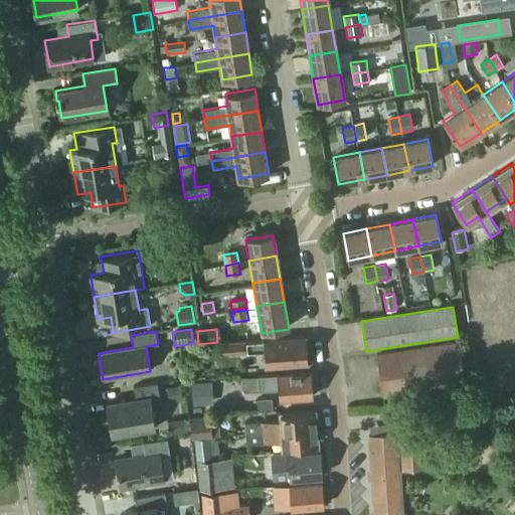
[(308,365),(306,339),(246,343),(246,352),(264,351),(265,368),(308,365)]
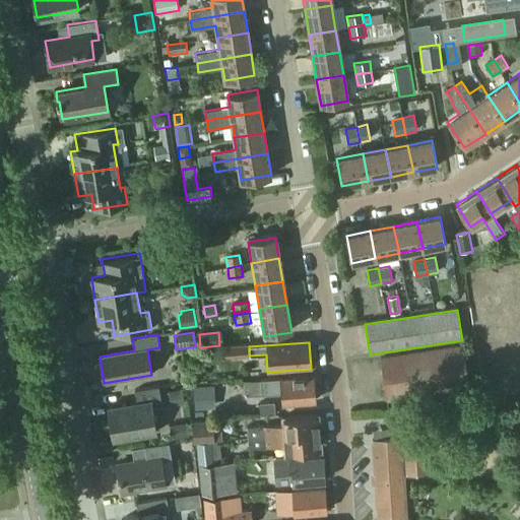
[(470,386),(463,343),(380,356),(387,399),(470,386)]
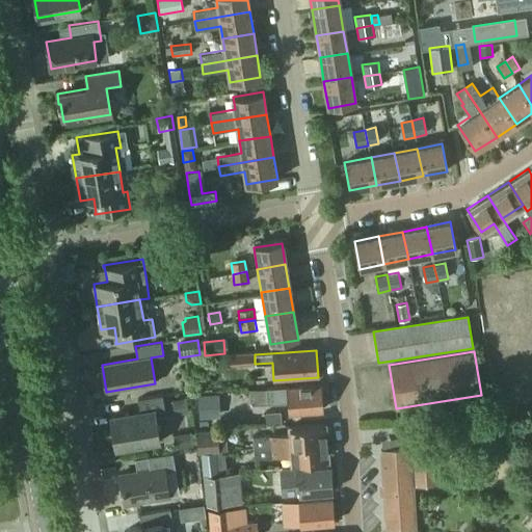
[(253,363),(253,353),(229,354),(229,364),(253,363)]
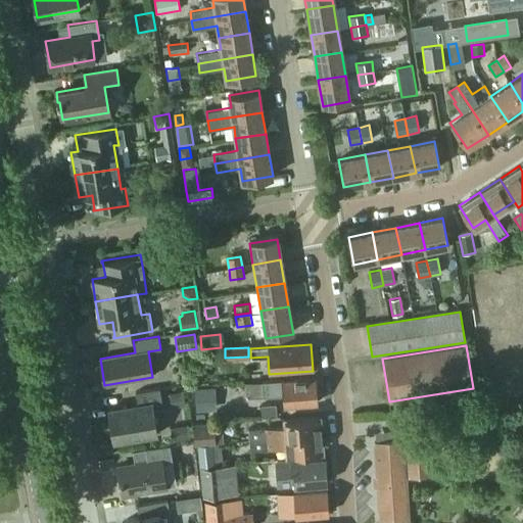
[(316,406),(315,381),(282,383),(263,383),(263,396),(283,395),(284,408),(316,406)]
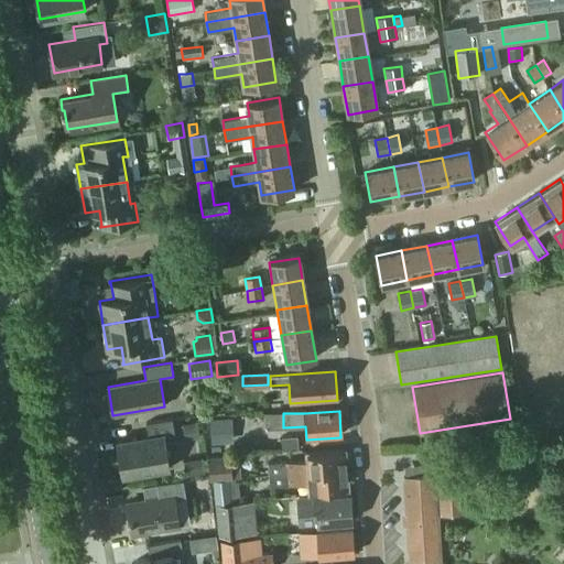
[(283,413),(264,414),(264,427),(283,427),(283,413)]
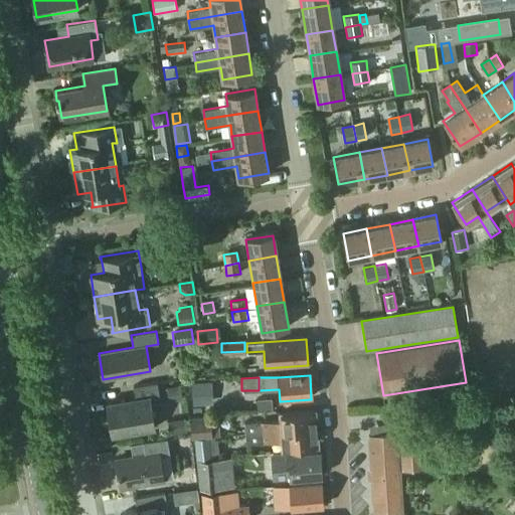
[(210,381),(192,382),(193,404),(211,403),(210,381)]
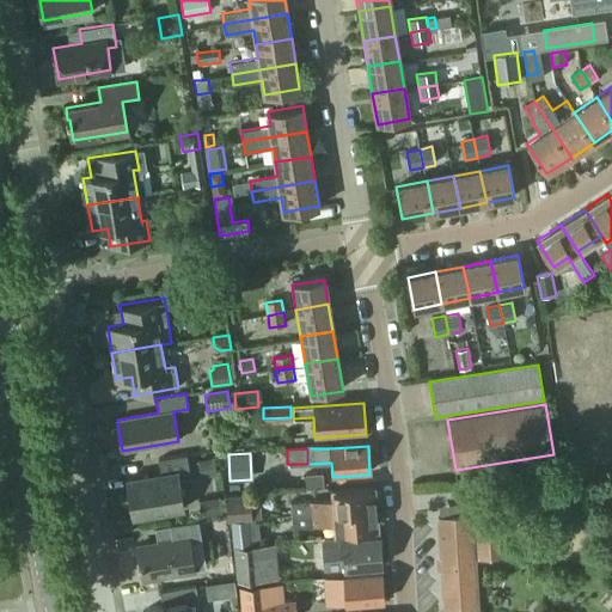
[(190,471),(188,454),(158,459),(160,473),(127,478),(133,518),(184,509),(178,472),(190,471)]
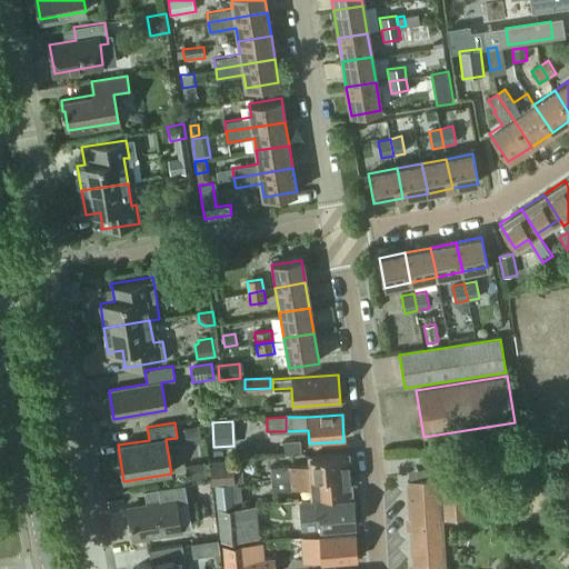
[(201,442),(199,426),(183,428),(187,445),(201,442)]
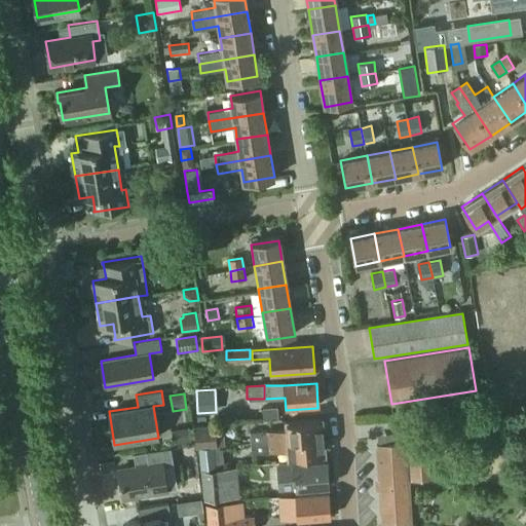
[(278,418),(277,407),(262,408),(263,419),(278,418)]
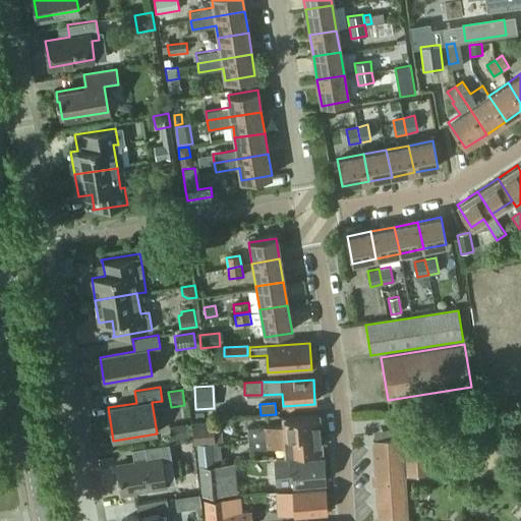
[(279,426),(247,428),(248,439),(320,435),(319,417),(283,419),(284,431),(279,431),(279,426)]
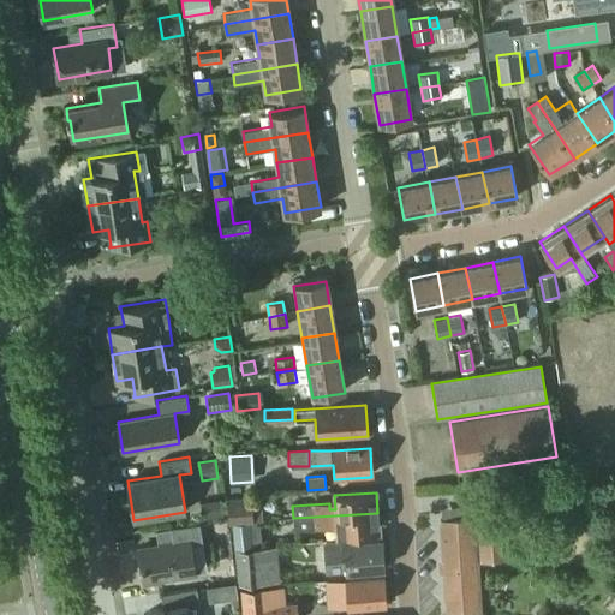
[(221,497),(202,501),(204,517),(224,513),(221,497)]
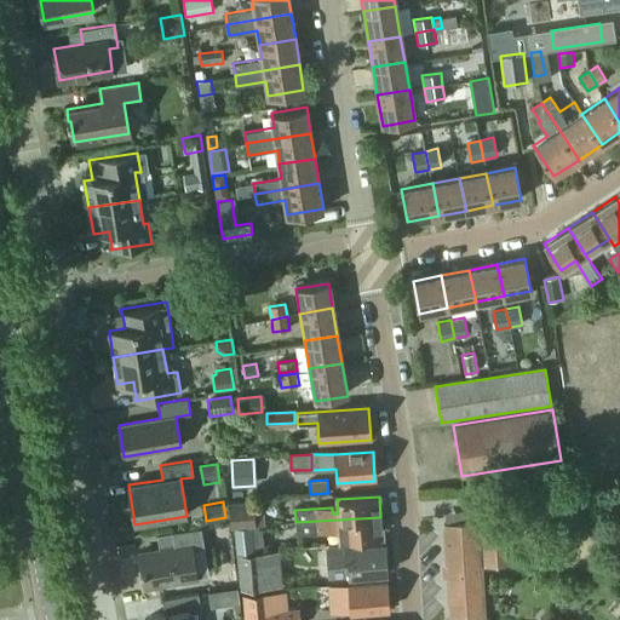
[(250,527),(247,503),(231,504),(233,528),(250,527)]
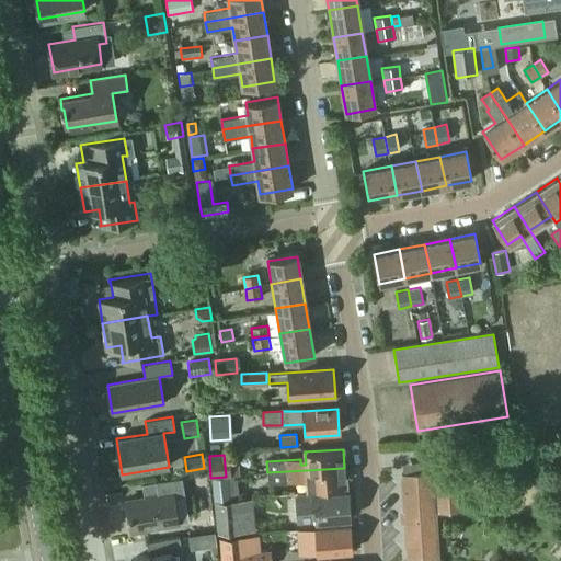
[(344,468),(267,472),(268,483),(301,481),(301,476),(306,474),(307,489),(345,485),(344,468)]
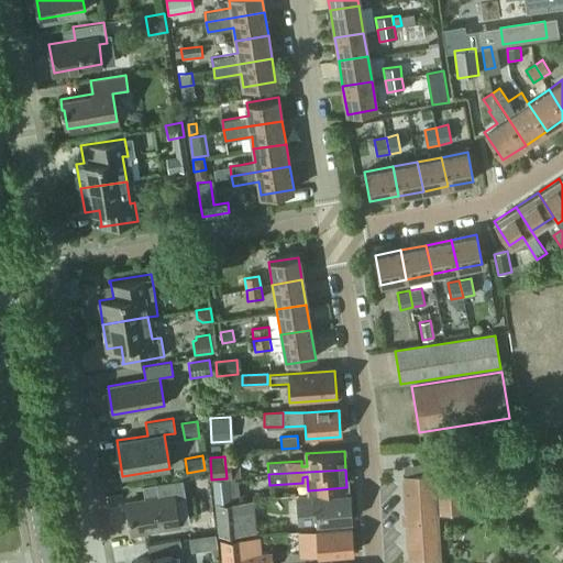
[(462,511),(460,474),(403,478),(408,562),(429,562),(440,562),(437,514),(462,511)]
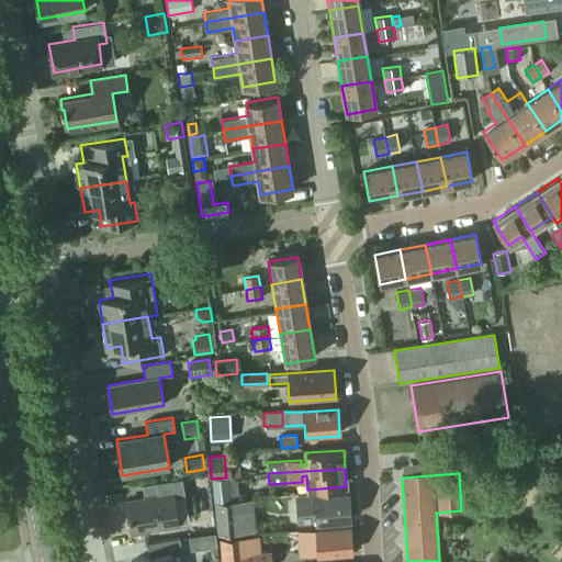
[(192,494),(189,478),(182,479),(156,483),(158,495),(126,501),(132,532),(178,525),(175,498),(186,496),(186,495),(192,494)]
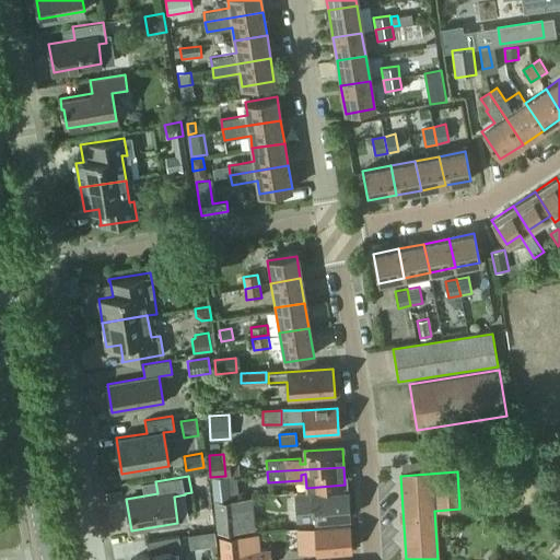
[(225,476),(211,478),(213,493),(228,492),(225,476)]
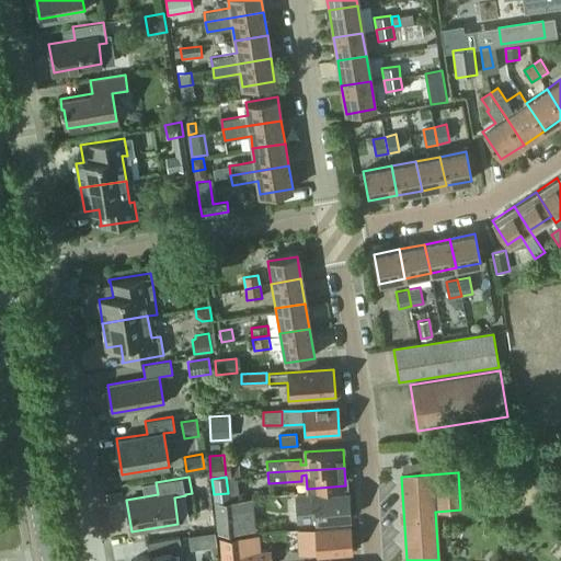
[(560,479),(559,478),(546,499),(560,507),(560,506),(560,479)]
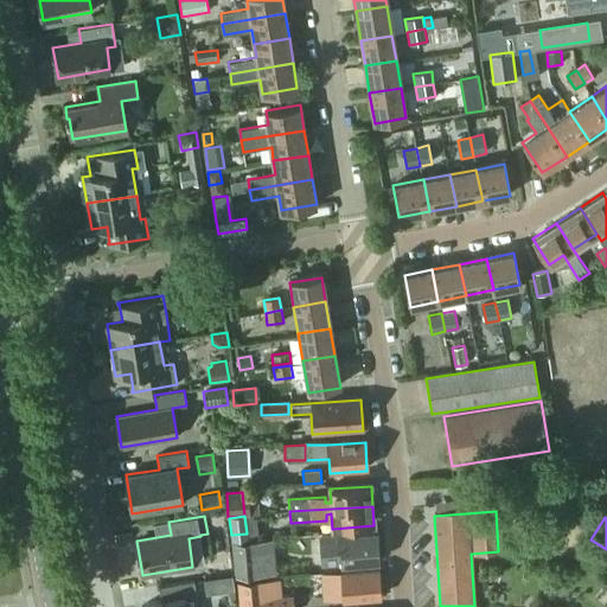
[(339,534),(321,535),(321,542),(323,551),(324,567),(340,564),(379,562),(377,531),(339,534)]
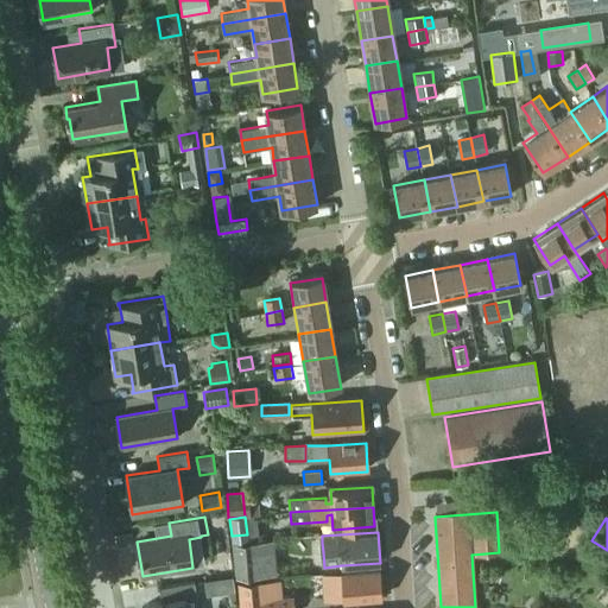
[(263,543),(232,546),(235,578),(266,576),(263,543)]
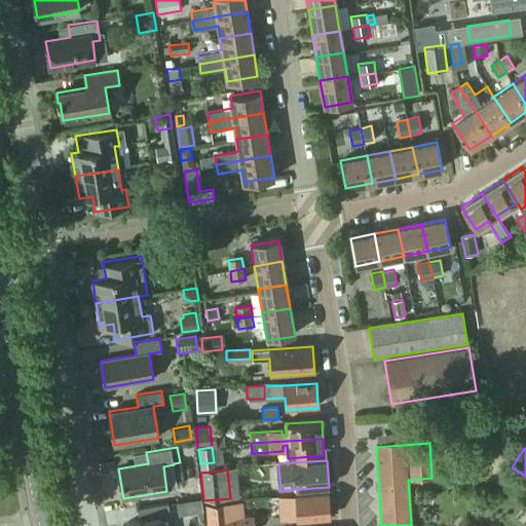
[(200,498),(198,485),(185,487),(187,500),(200,498)]
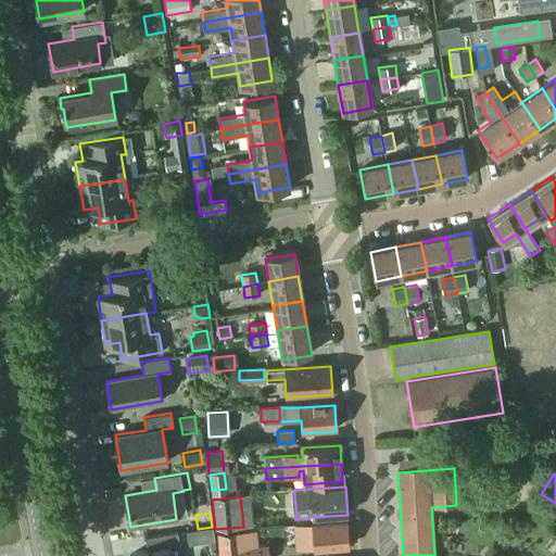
[(313,523),(297,525),(298,552),(314,551),(350,547),(348,520),(313,523)]
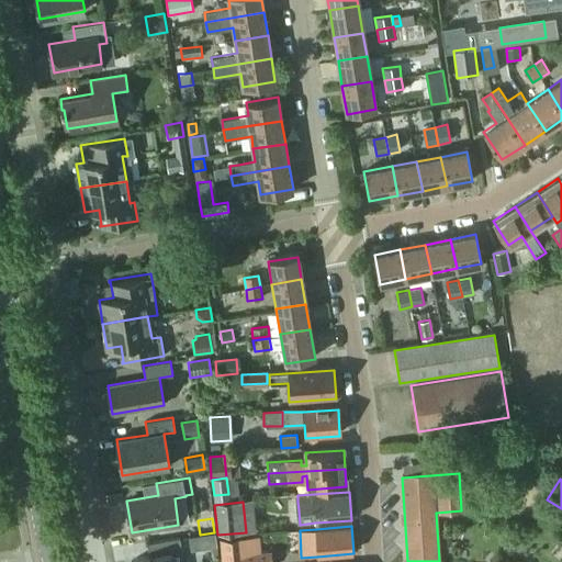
[(215,532),(202,535),(204,548),(217,546),(215,532)]
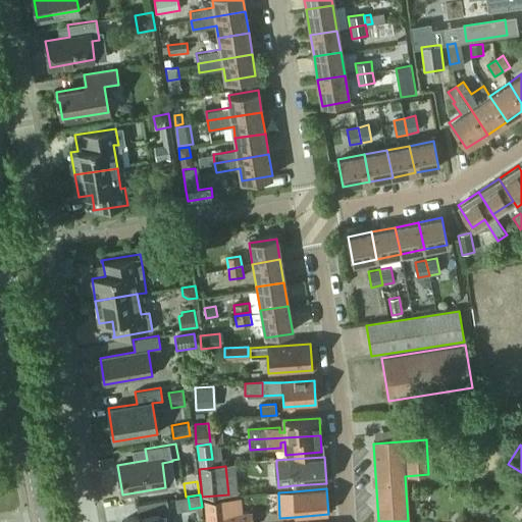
[(238,499),(204,501),(205,521),(252,521),(252,512),(240,513),(238,499)]
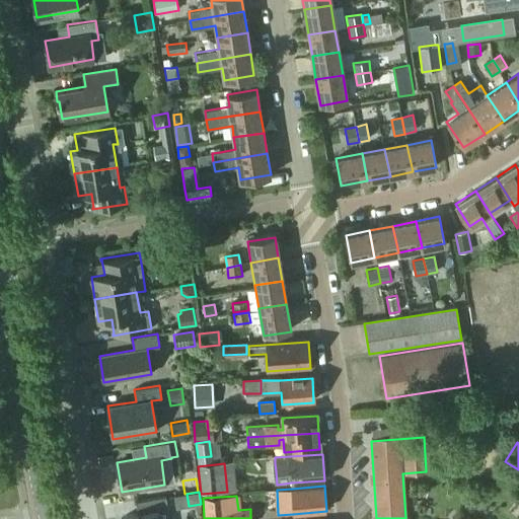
[(169,518),(166,497),(136,502),(138,513),(126,515),(126,518),(169,518)]
